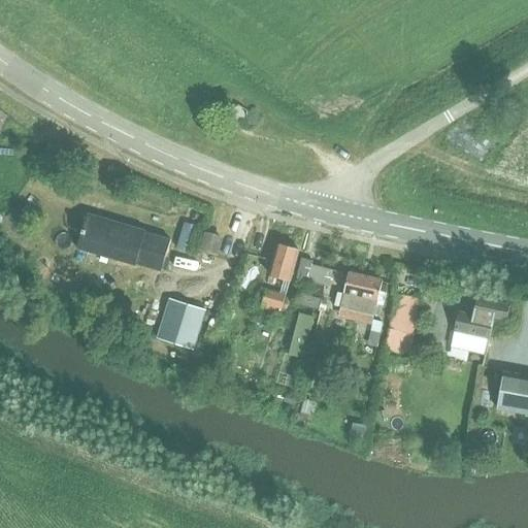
[(175,234),(89,209),(79,244),(166,269),(175,234)]
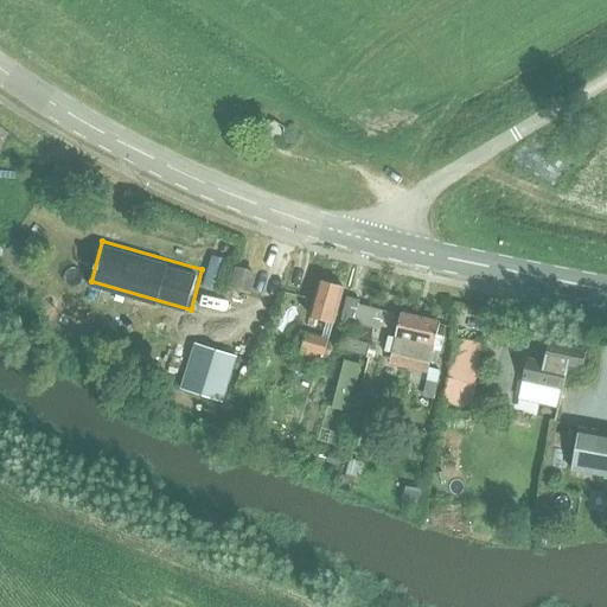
[(212,257),(204,286),(221,291),(229,261),(212,257)]
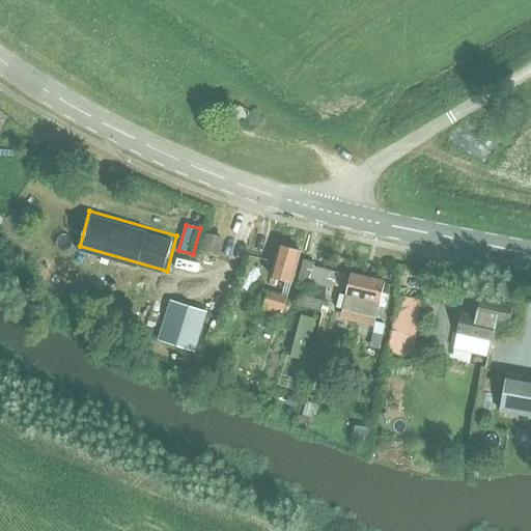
[(205,234),(202,248),(218,252),(222,239),(205,234)]
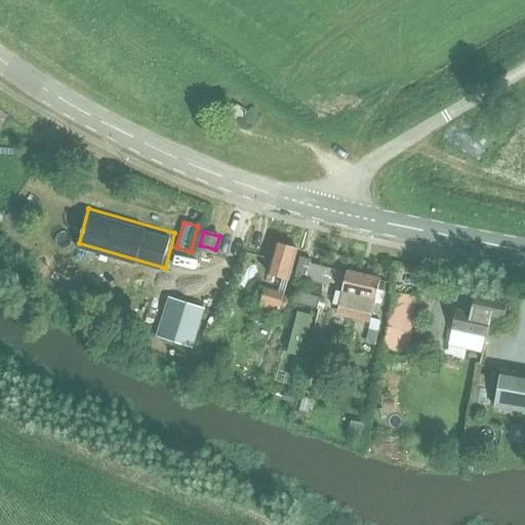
[(287,276),(295,247),(275,242),(268,271),(287,276)]
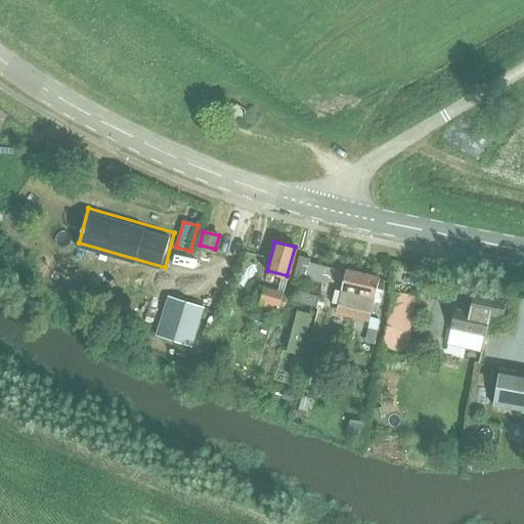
[(310,258),(300,255),(294,277),(314,282),(311,295),(318,297),(321,284),(326,285),(331,268),(309,263),(310,258)]
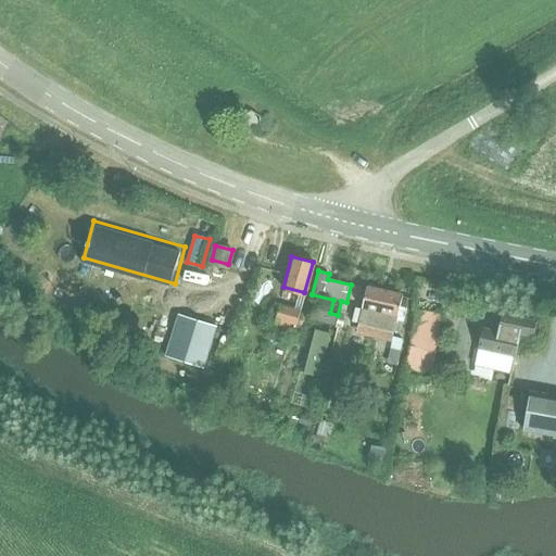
[(393,332),(401,295),(367,288),(359,324),(393,332)]
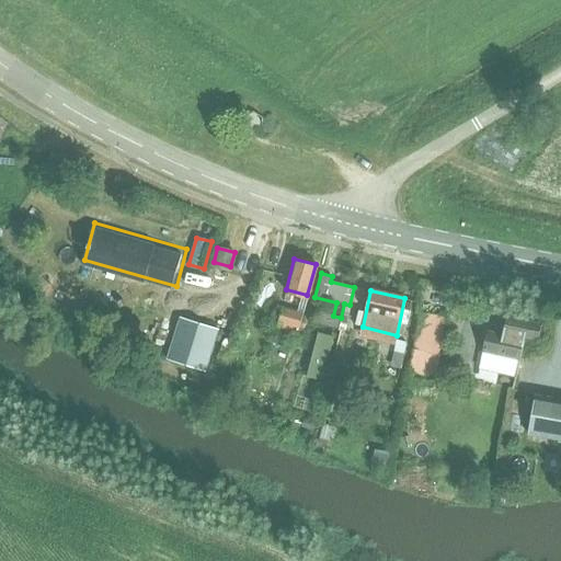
[(299,327),(302,312),(277,306),(275,317),(278,318),(275,330),(289,333),(292,324),(299,327)]
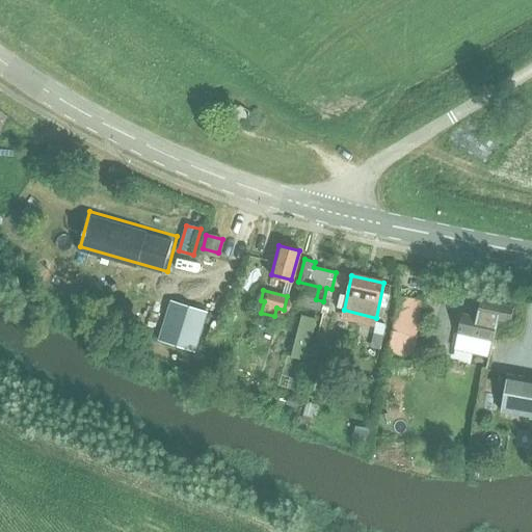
[(508,320),(512,306),(500,302),(500,300),(472,294),(468,314),(462,313),(455,350),(488,357),(498,317),(508,320)]
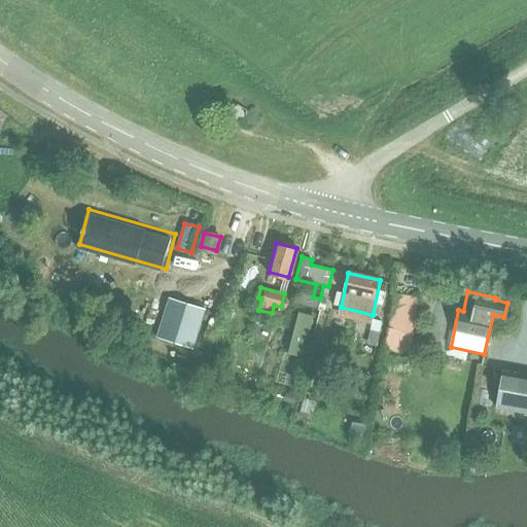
[(320,299),(313,296),(301,293),(299,305),(318,309),(320,299)]
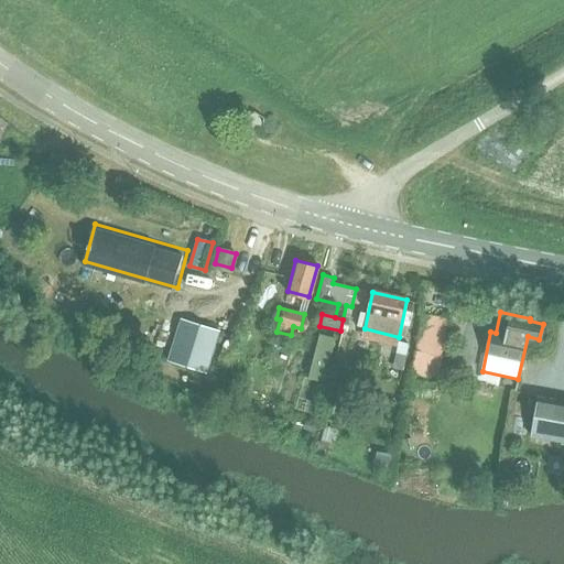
[(208,377),(220,335),(181,323),(169,365),(208,377)]
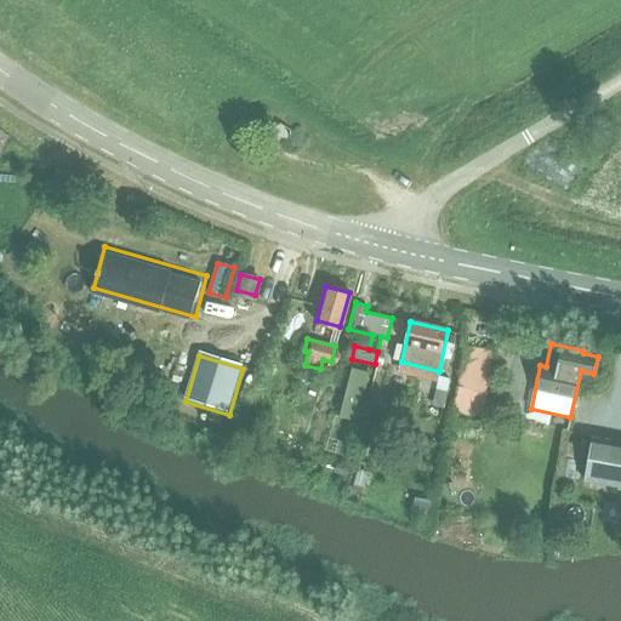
[(352,364),(348,411),(368,412),(371,365),(352,364)]
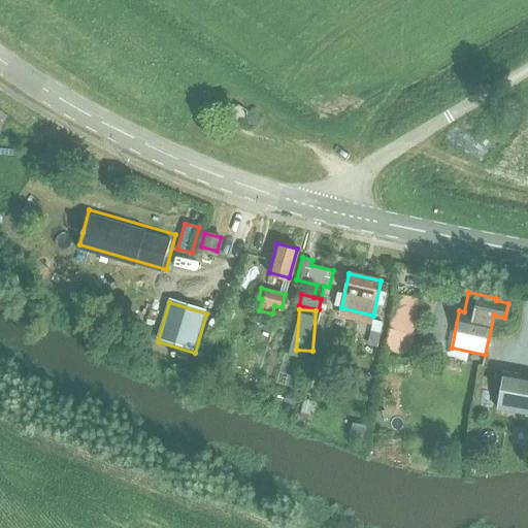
[(372,321),(366,344),(375,347),(382,323),(372,321)]
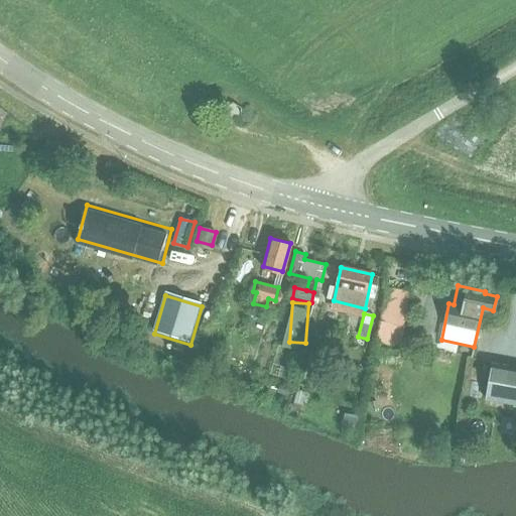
[(378,343),(401,347),(405,328),(381,324),(378,343)]
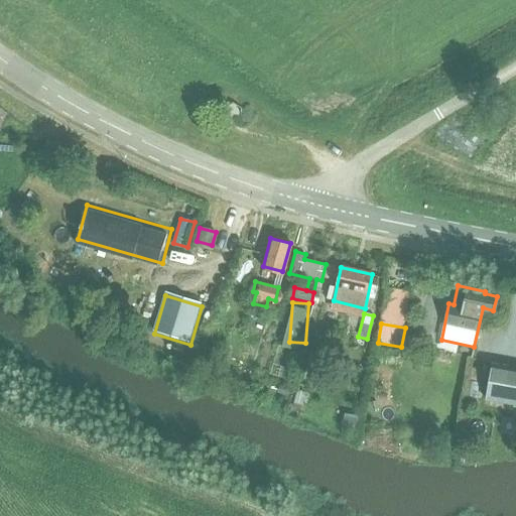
[(515,367),(491,363),(484,397),(515,402),(515,367)]
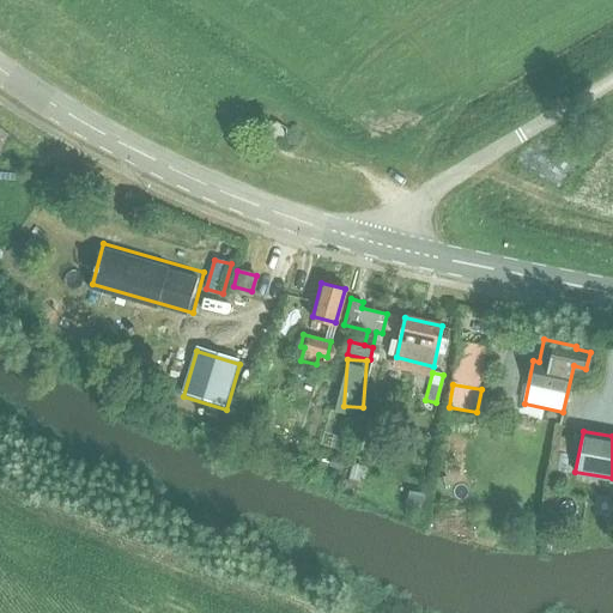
[(410,495),(407,515),(423,517),(425,496),(410,495)]
